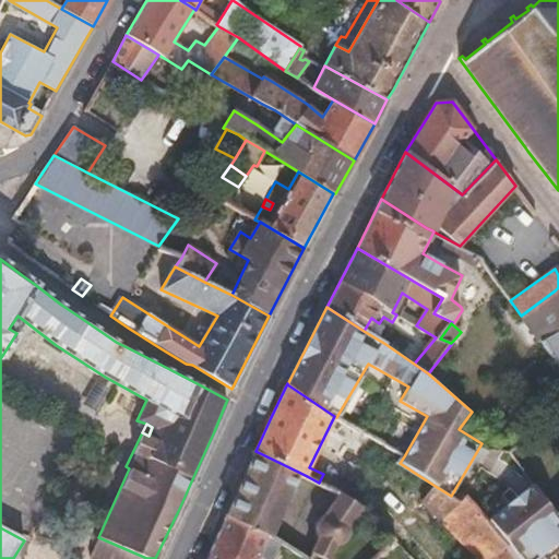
[(272,534),(302,554),(308,543),(276,523),(300,473),(256,451),(249,465),(244,476),(226,513),(270,534),(272,534)]
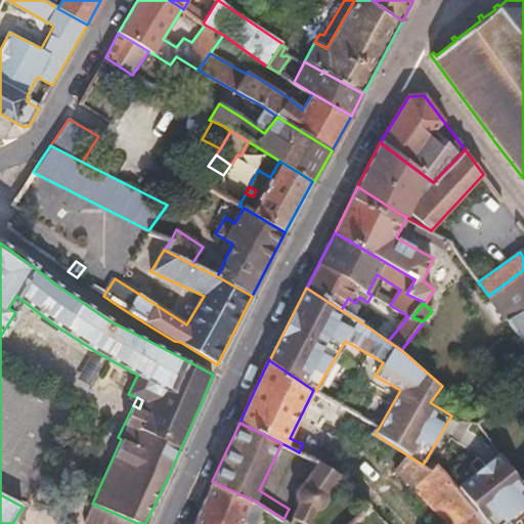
[(456,486),(485,523),(500,523),(523,506),(523,476),(520,481),(499,453),(456,486)]
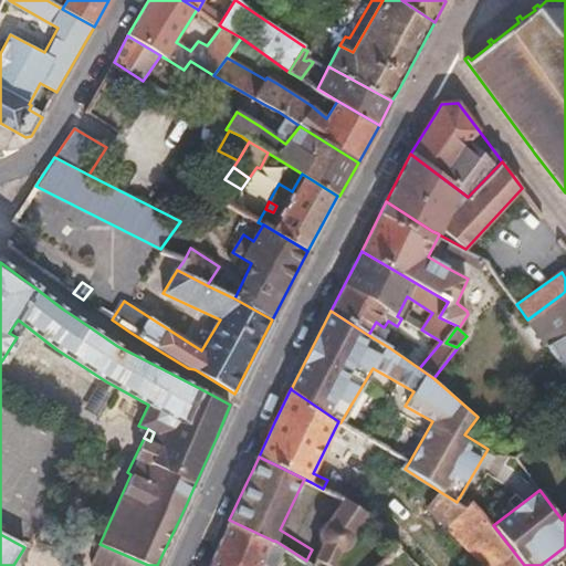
[(457,502),(442,493),(427,506),(483,565),(524,565),(493,525),(471,502),(467,509),(457,502)]
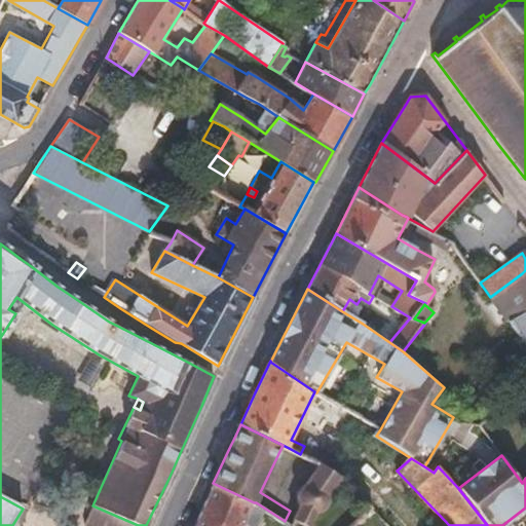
[(299,505),(290,524),(292,525),(294,525),(296,523),(304,525),(309,525),(316,514),(318,513),(320,513),(321,512),(322,512),(323,511),(324,511),(325,510),(326,508),(327,506),(328,505),(329,504),(329,502),(330,500),(330,499),(330,498),(330,496),(329,495),(343,480),(320,464),(307,482),(305,484),(304,485),(303,486),(302,487),(300,488),(299,489),(298,490),(298,491),(297,493),(297,494),(297,495),(297,496),(297,497),(297,498),(297,500),(297,501),(298,502),(298,504),(299,505)]
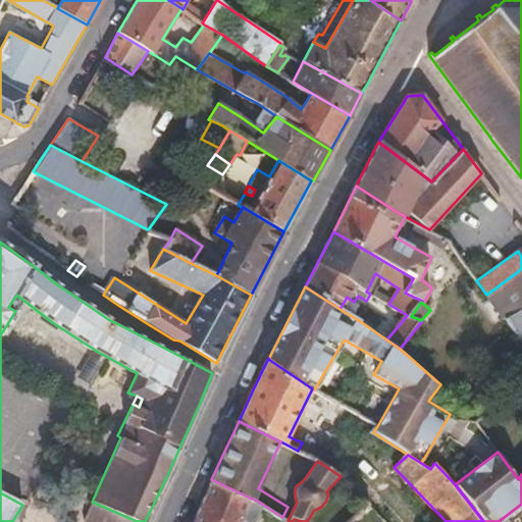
[(193,521),(241,521),(252,499),(211,479),(202,503),(193,521)]
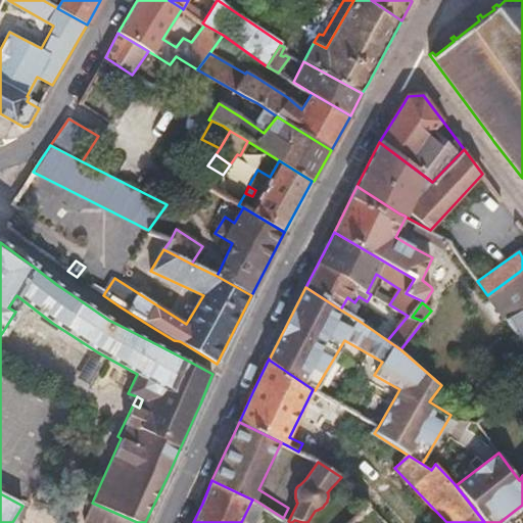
[(137,522),(92,503),(83,521),(86,522),(137,522)]
